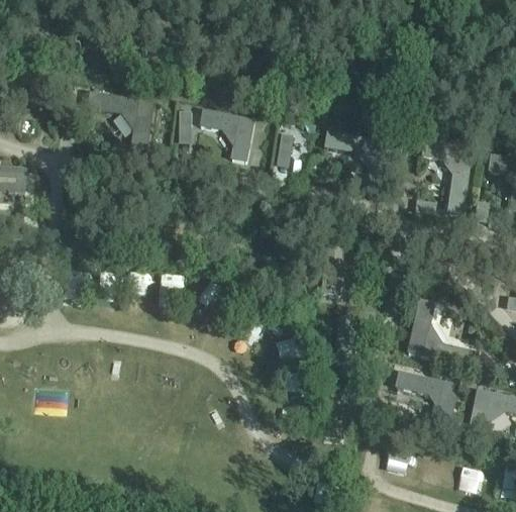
[(133,147),(148,148),(153,101),(90,92),(88,109),(123,114),(136,127),(133,147)]
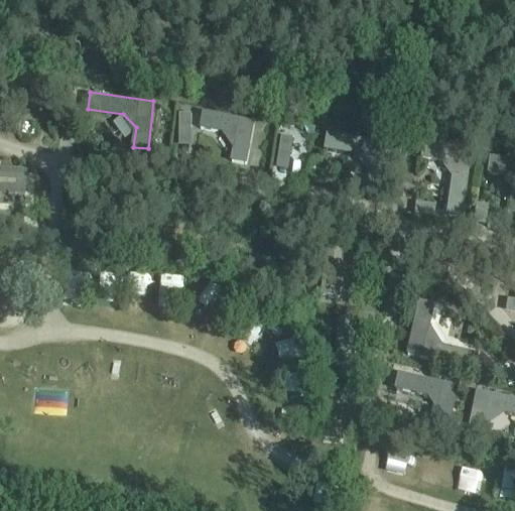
[(177,120),(189,120),(189,108),(177,108),(177,120)]
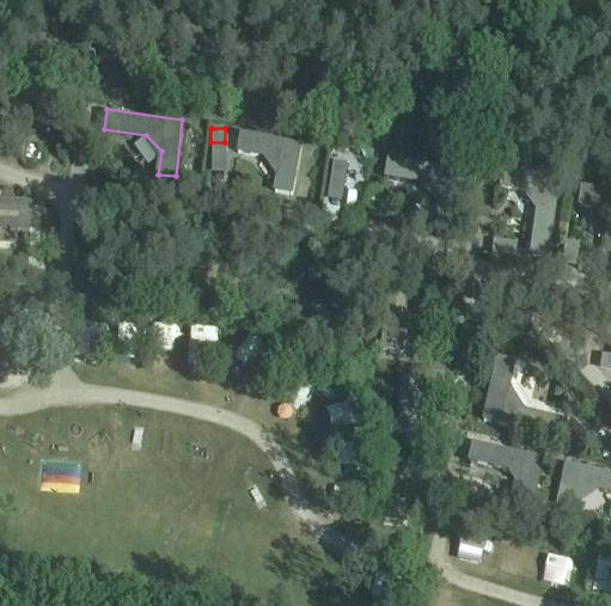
[(301,140),(239,129),(236,148),(263,153),(275,175),(274,188),(292,191),(301,140)]
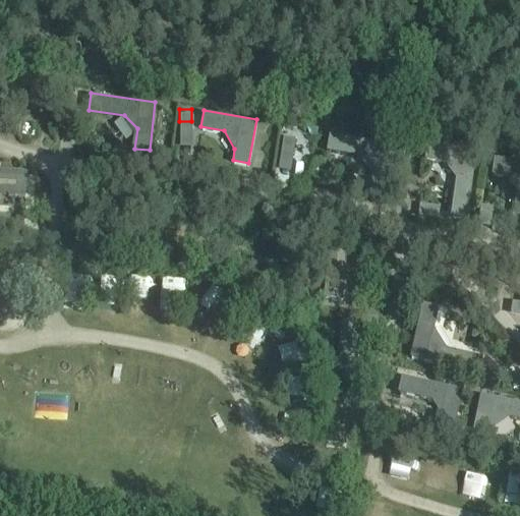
[(331,132),(329,148),(361,153),(371,172),(368,192),(385,195),(394,142),(331,132)]
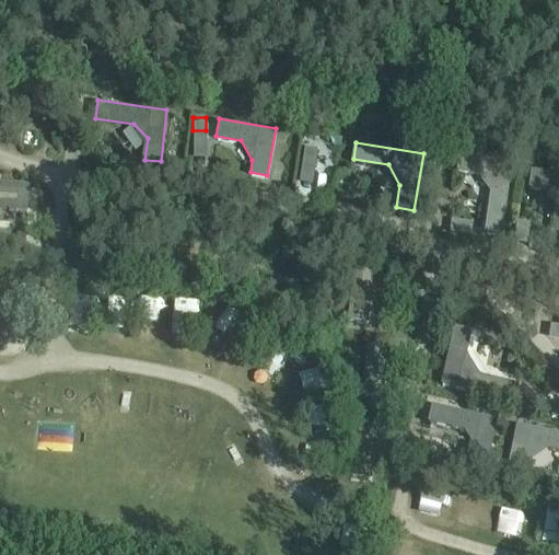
[(302,158),(315,160),(317,147),(304,145),(302,158)]
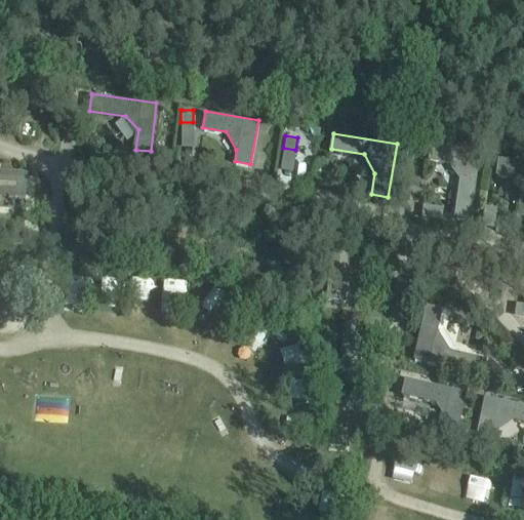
[(471,220),(480,148),(430,142),(428,157),(446,160),(459,175),(454,217),(471,220)]
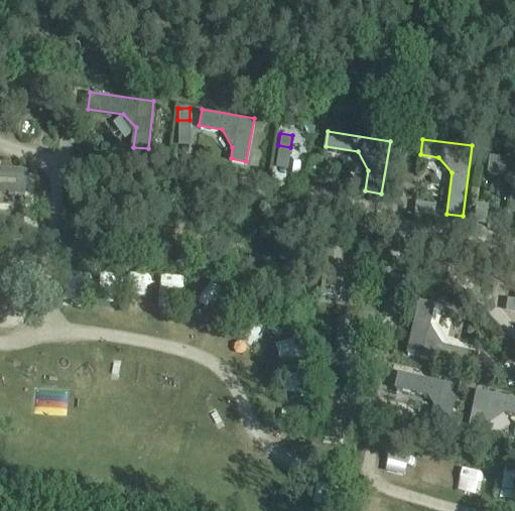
[(514,227),(514,156),(488,153),(487,168),(498,170),(510,188),(505,227),(514,227)]
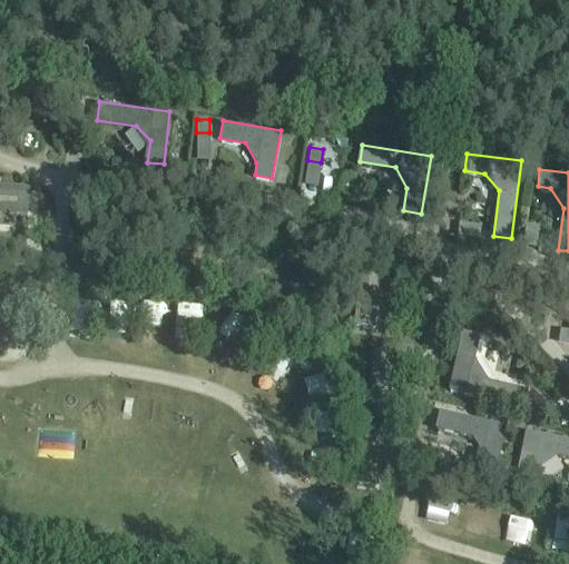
[(0,235),(25,237),(27,193),(0,190),(0,235)]
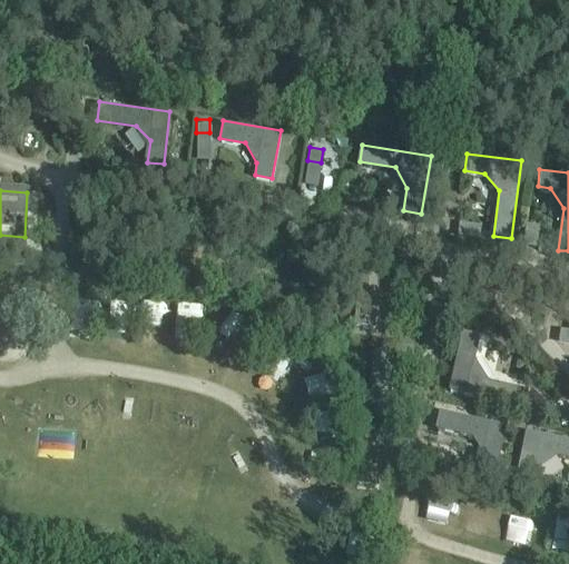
[(314,228),(325,229),(327,218),(316,216),(314,228)]
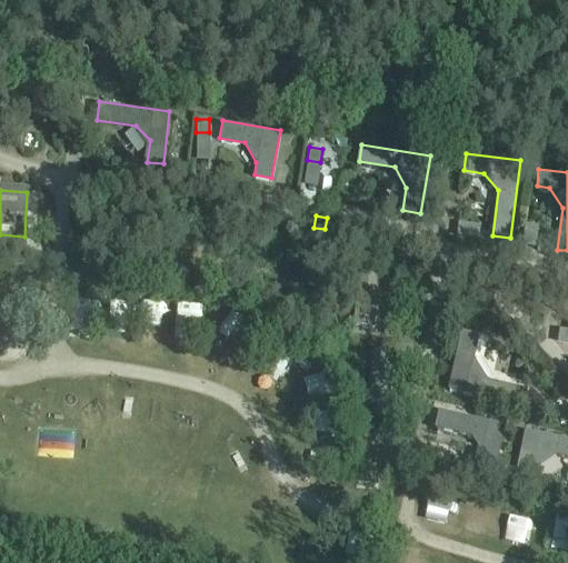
[(176,332),(193,333),(196,303),(178,302),(176,332)]
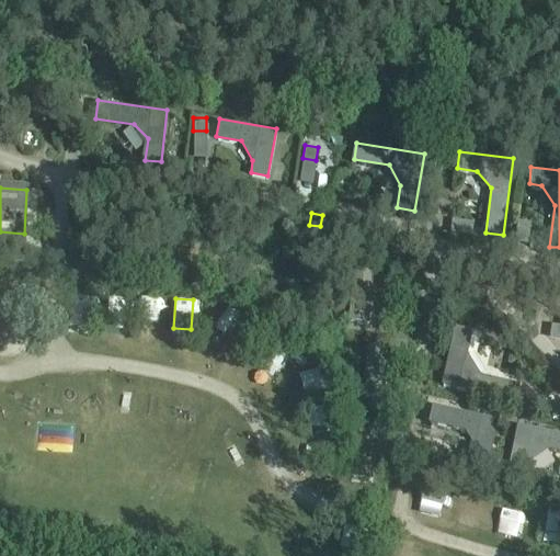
[(471,328),(454,325),(442,382),(515,399),(520,382),(478,373),(467,351),(471,328)]
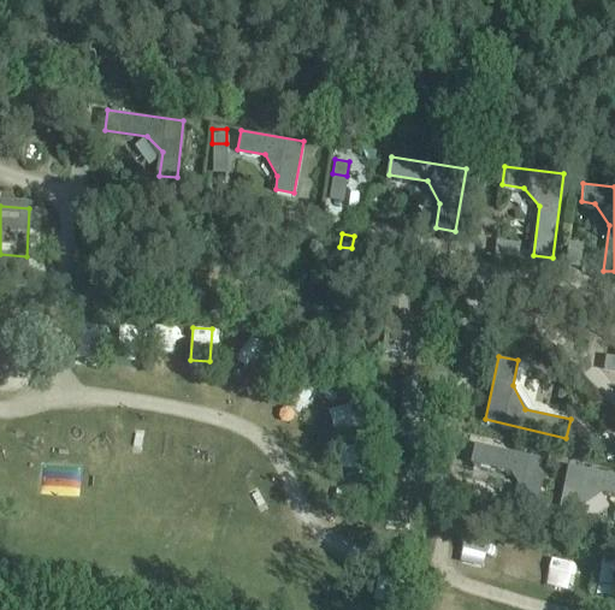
[(614,439),(604,443),(607,455),(614,452),(614,439)]
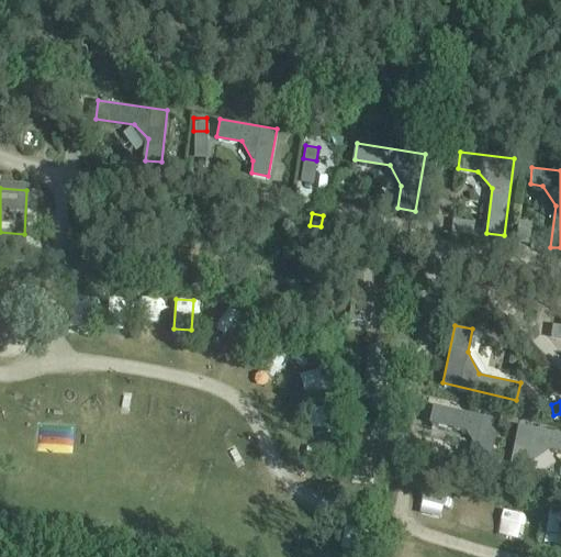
[(312,426),(338,427),(339,403),(312,402),(312,426)]
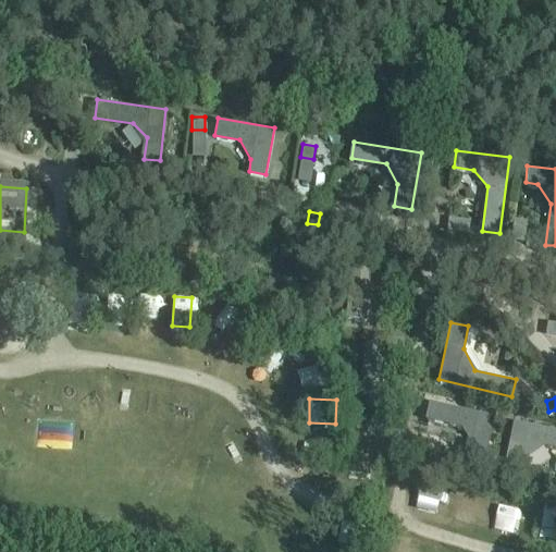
[(494,414),(429,400),(425,417),(461,426),(470,441),(467,456),(484,461),(494,414)]
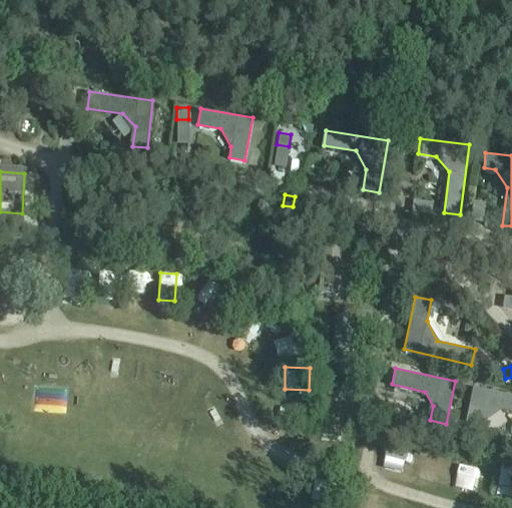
[(511,394),(473,386),(464,428),(480,431),(482,421),(501,409),(511,411),(511,394)]
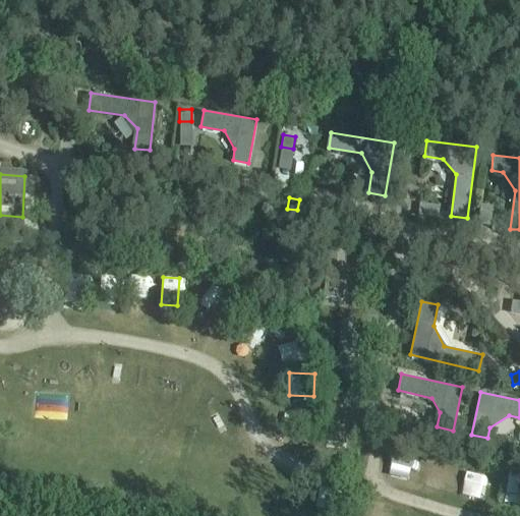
[(465,468),(460,491),(479,496),(484,472),(465,468)]
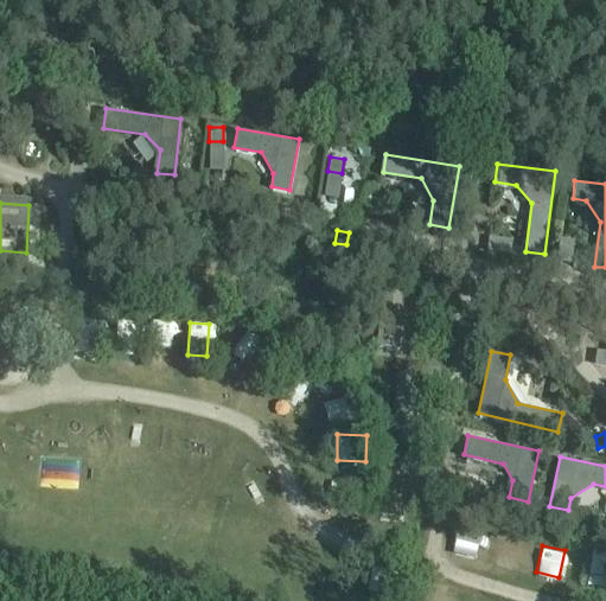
[(605,547),(594,545),(592,573),(605,573),(605,547)]
